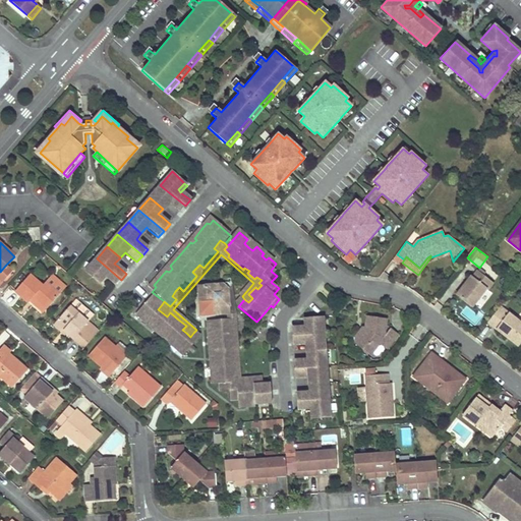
[(105,278),(115,287),(121,280),(97,258),(83,274),(96,284),(103,276),(105,278)]
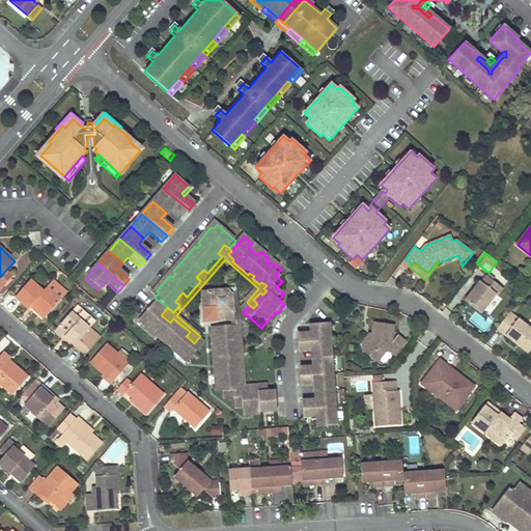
[(10,276),(5,271),(0,277),(0,287),(1,288),(10,276)]
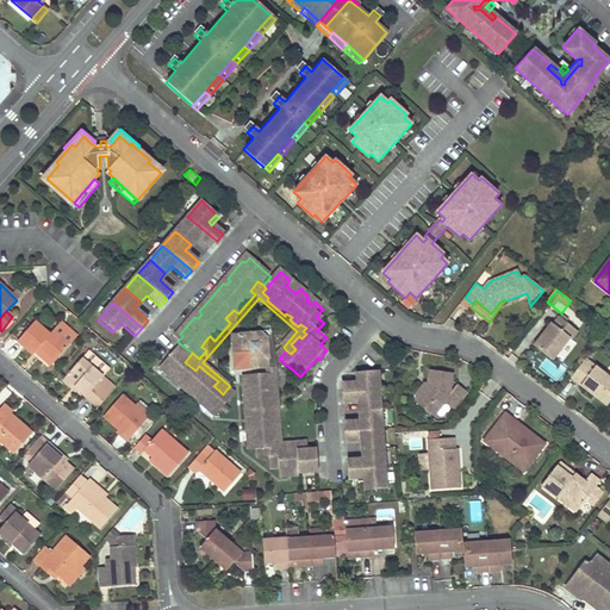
[(572,340),(577,332),(559,318),(554,325),(552,323),(534,346),(553,360),(570,338),(572,340)]
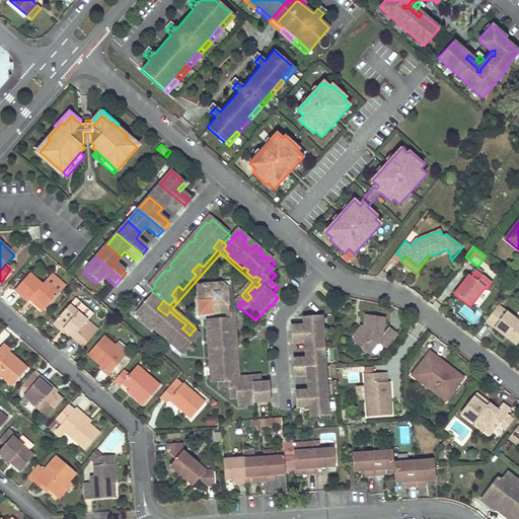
[(62,286),(51,277),(43,285),(28,273),(13,290),(26,301),(28,299),(30,296),(44,307),(62,286)]
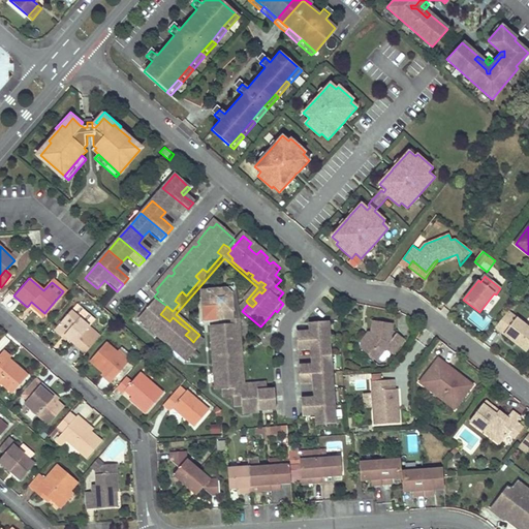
[(55,278),(52,282),(63,291),(66,288),(55,278)]
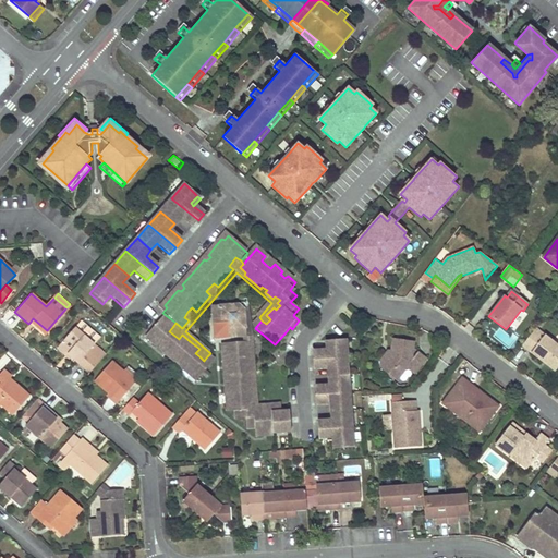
[(110,295),(102,304),(105,306),(112,298),(110,295)]
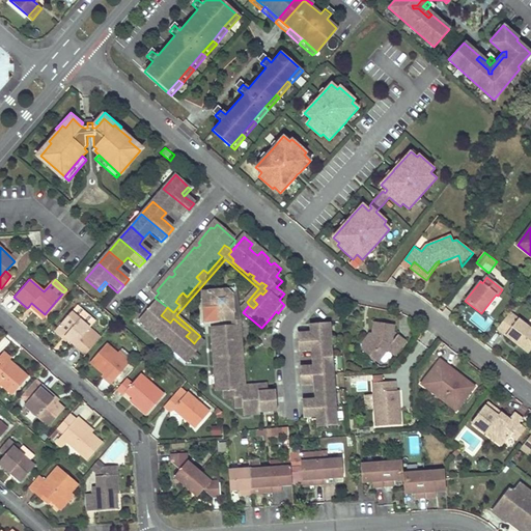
[(229,294),(203,296),(204,311),(213,311),(213,318),(220,317),(221,325),(232,325),(235,324),(233,298),(229,294)]
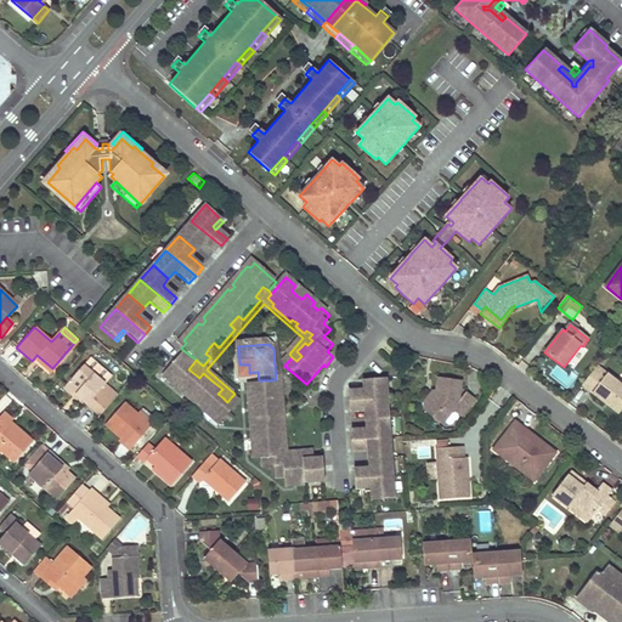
[(275,346),(273,349),(276,379),(272,380),(273,386),(280,385),(281,399),(275,399),(275,406),(282,406),(282,417),(276,417),(276,424),(277,430),(283,430),(284,442),(286,454),(281,456),(281,461),(286,461),(286,465),(293,464),(293,461),(305,459),(305,456),(305,454),(290,454),(286,379),(280,346),(275,346)]
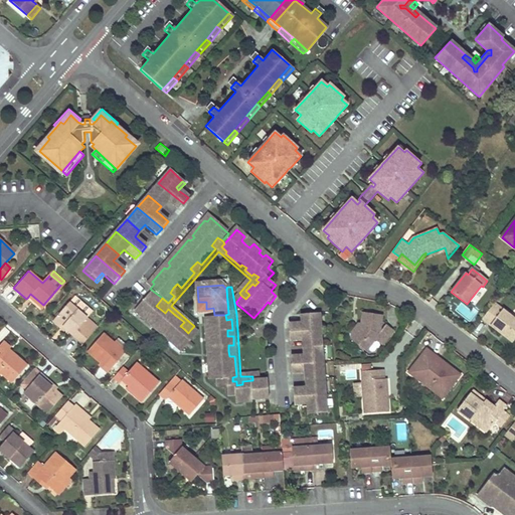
[(28,297),(40,308),(43,305),(30,294),(28,297)]
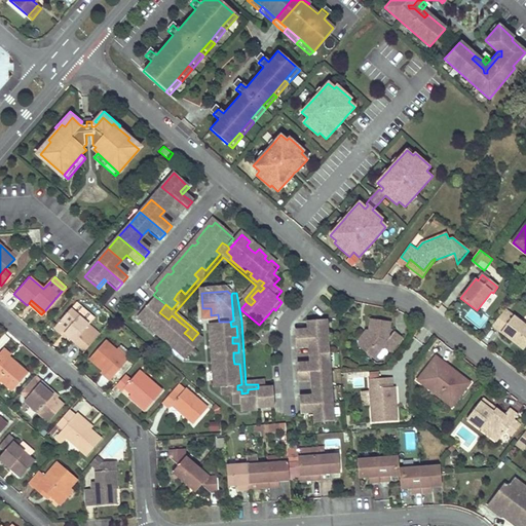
[(75,301),(52,328),(58,333),(61,330),(66,335),(83,350),(98,334),(87,324),(94,316),(75,301)]
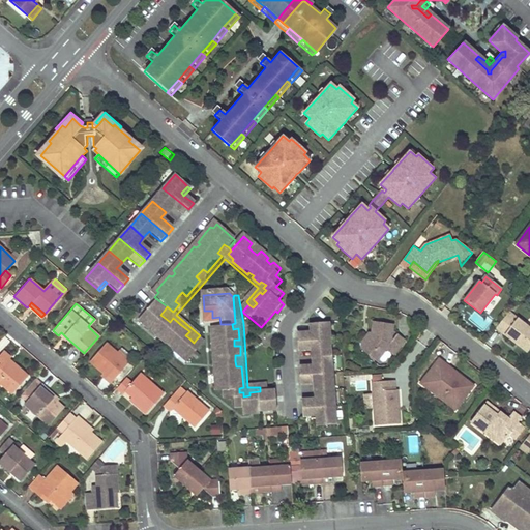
[(165,310),(156,303),(141,321),(146,325),(144,328),(151,333),(159,341),(162,339),(166,343),(177,353),(190,363),(205,346),(197,339),(194,343),(189,339),(185,335),(189,331),(181,325),(173,318),(170,322),(165,318),(160,315),(165,310)]
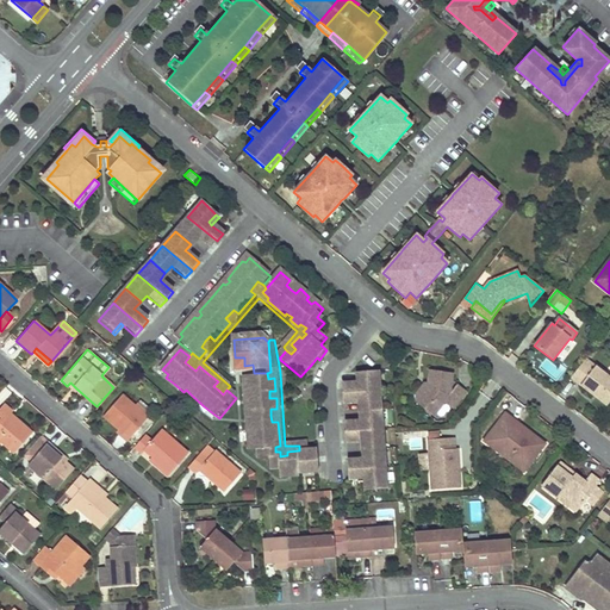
[(312,363),(300,377),(303,380),(319,360),(317,358),(312,363)]
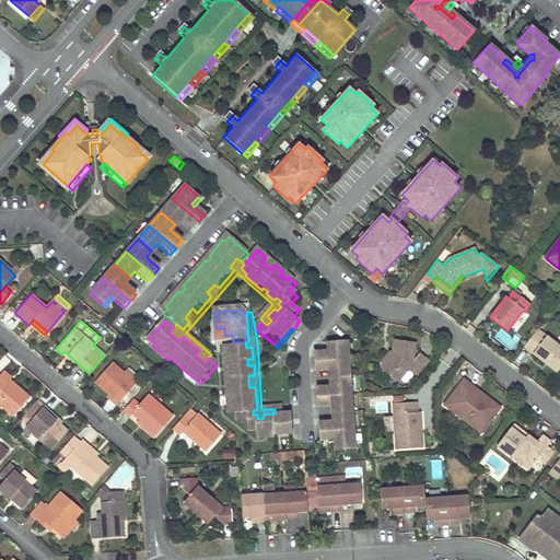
[(559,366),(559,346),(537,329),(524,347),(557,373),(559,366)]
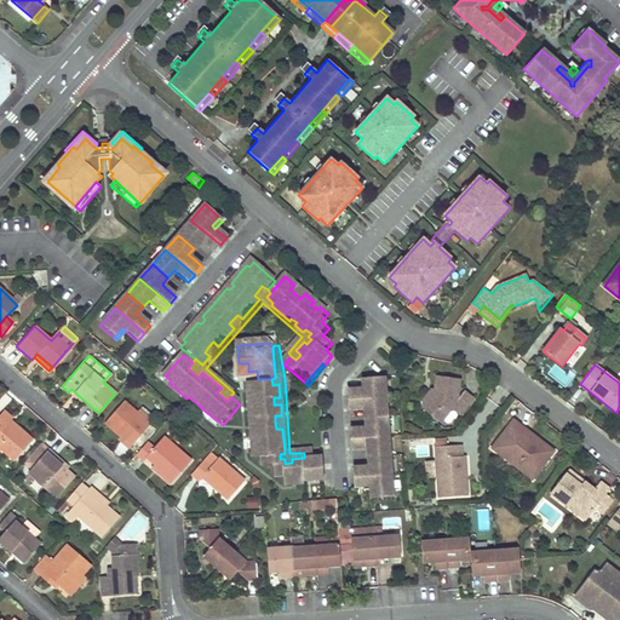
[(385,395),(384,374),(363,377),(365,386),(361,388),(346,388),(346,397),(348,407),(362,407),(366,406),(367,415),(367,425),(363,426),(349,426),(350,437),(350,447),(366,447),(369,446),(369,455),(371,464),(367,465),(352,465),(352,475),(354,486),(368,484),(374,484),(375,497),(392,495),(391,472),(389,454),(388,435),(386,414),(385,395)]
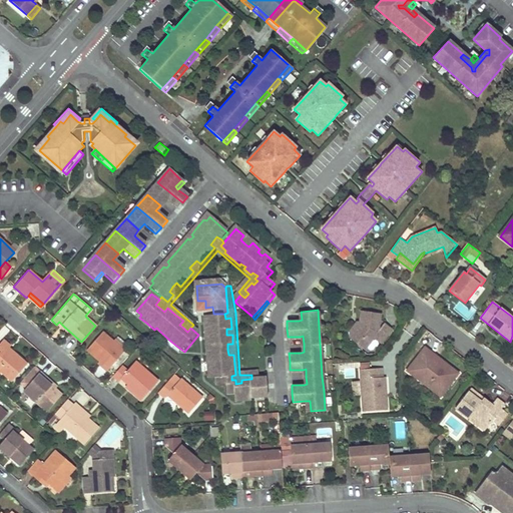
[(382,345),(392,331),(384,324),(377,332),(380,315),(361,312),(359,326),(350,339),(364,350),(373,338),(382,345)]
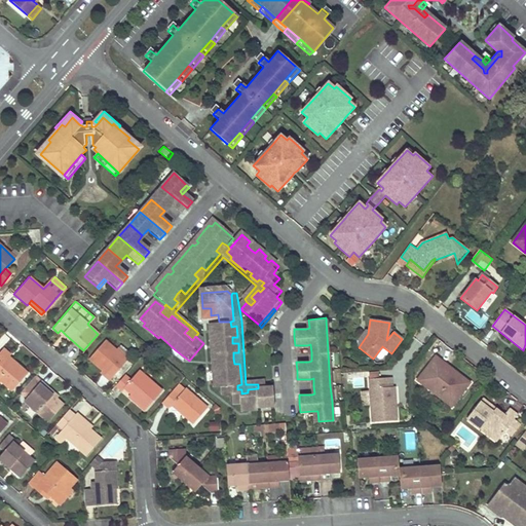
[(236,326),(231,327),(213,328),(214,345),(215,350),(212,350),(212,360),(213,370),(216,370),(216,376),(217,382),(214,382),(215,392),(223,391),(223,400),(233,399),(234,409),(242,408),(242,416),(254,415),(253,413),(260,413),(260,412),(278,411),(276,396),(267,397),(267,392),(266,385),(258,385),(258,388),(248,389),(248,392),(241,393),(241,389),(237,389),(237,385),(241,384),(240,374),(239,364),(234,364),(233,359),(233,352),(238,352),(238,343),(232,343),(232,337),(237,337),(236,326)]
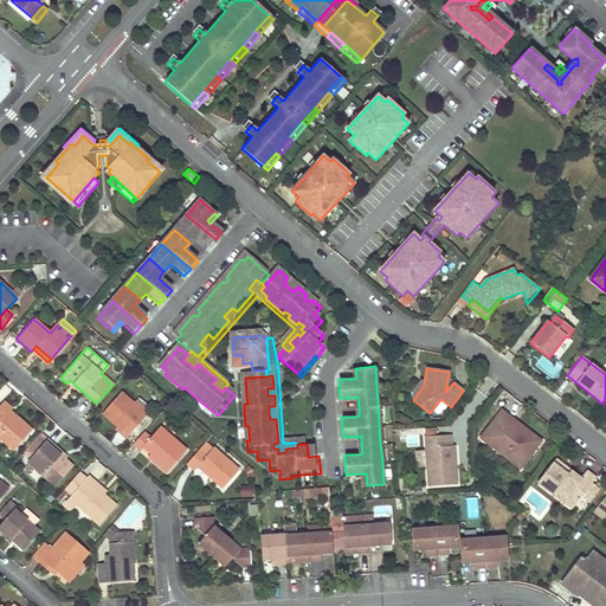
[(420,381),(412,392),(413,400),(424,385),(420,381)]
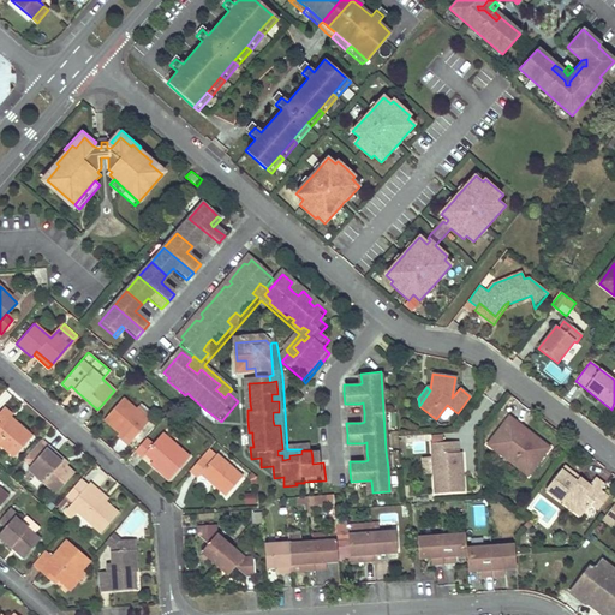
[(187,393),(185,395),(219,424),(221,422),(206,410),(192,398),(187,393)]
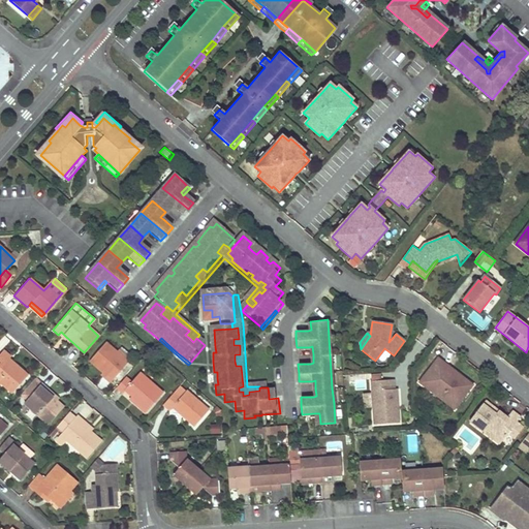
[(119,355),(103,342),(88,360),(100,370),(103,374),(102,376),(109,381),(113,377),(119,382),(124,377),(132,368),(125,362),(119,355)]
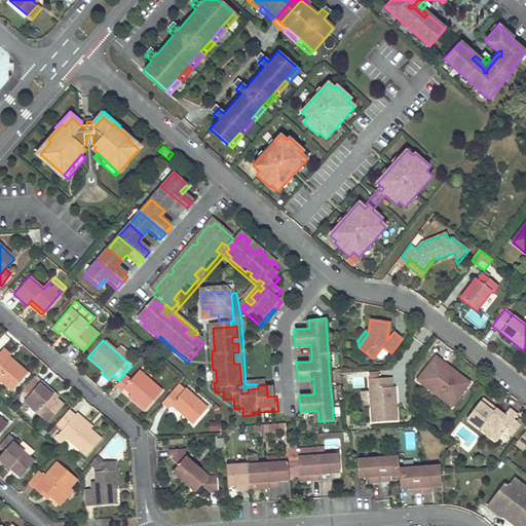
[(10,354),(3,348),(0,350),(0,381),(0,382),(11,391),(27,373),(13,361),(10,365),(5,361),(8,357),(10,354)]
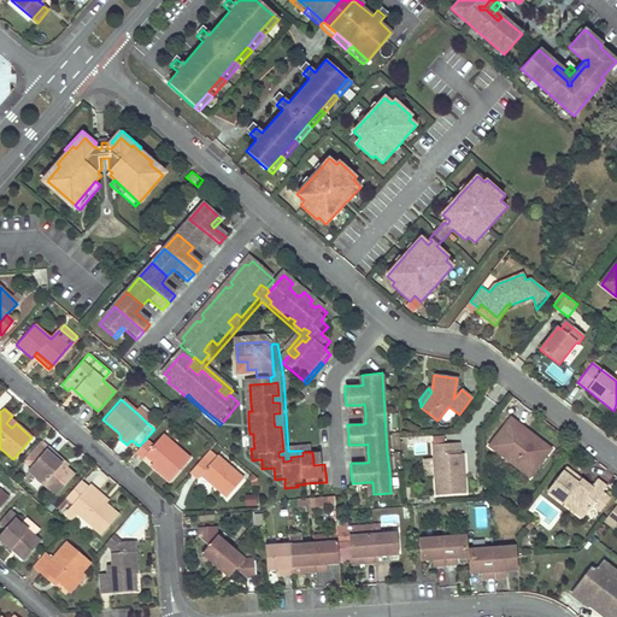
[(150,418),(141,410),(139,415),(146,422),(150,418)]
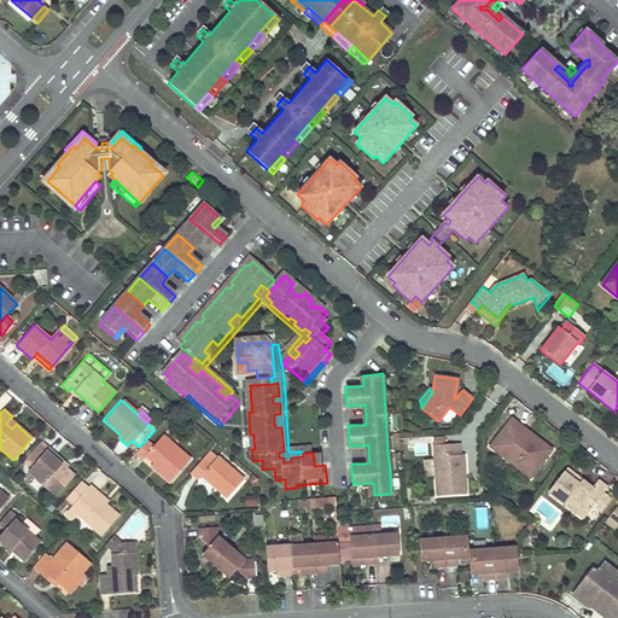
[(519,433),(523,429),(512,420),(491,448),(530,479),(552,452),(543,444),(540,450),(519,433)]
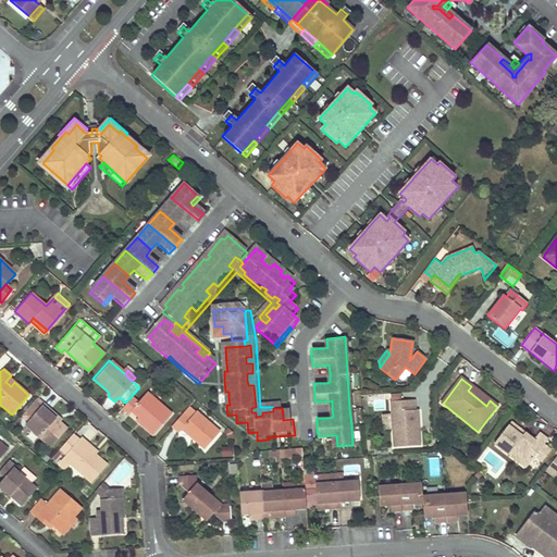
[(490,400),(471,386),(468,391),(486,406),(490,400)]
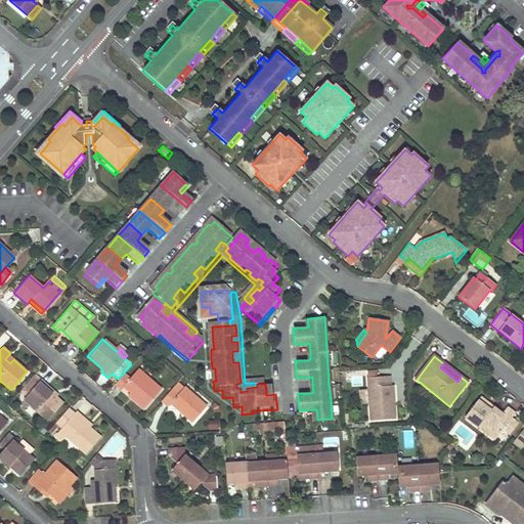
[(141,408),(160,388),(137,368),(129,378),(123,374),(118,379),(114,384),(120,389),(121,386),(128,392),(134,397),(131,399),(141,408)]
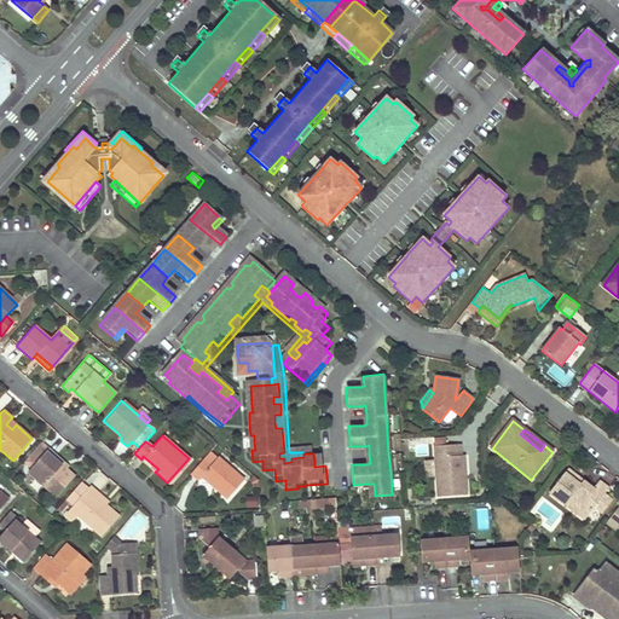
[(437,476),(438,496),(467,495),(464,455),(461,455),(460,445),(434,446),(435,461),(437,476)]
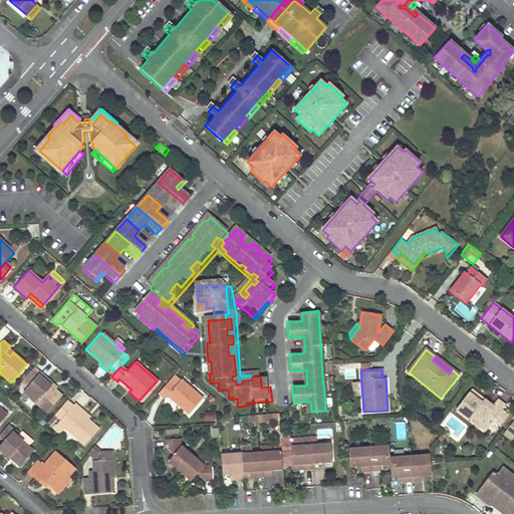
[(60,396),(44,380),(45,379),(39,373),(23,393),(46,413),(60,396)]
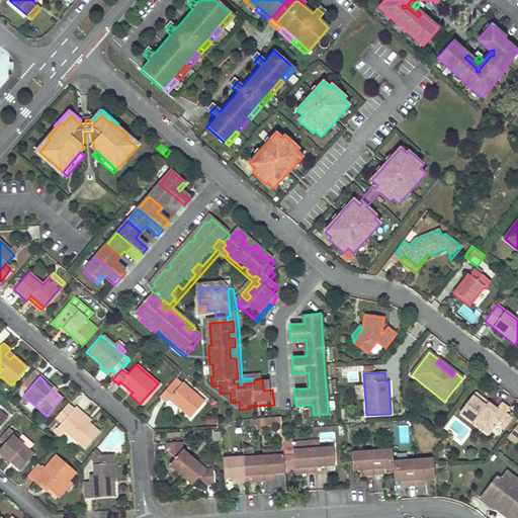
[(179,383),(174,378),(159,396),(165,402),(168,399),(189,417),(203,402),(181,382),(179,383)]
